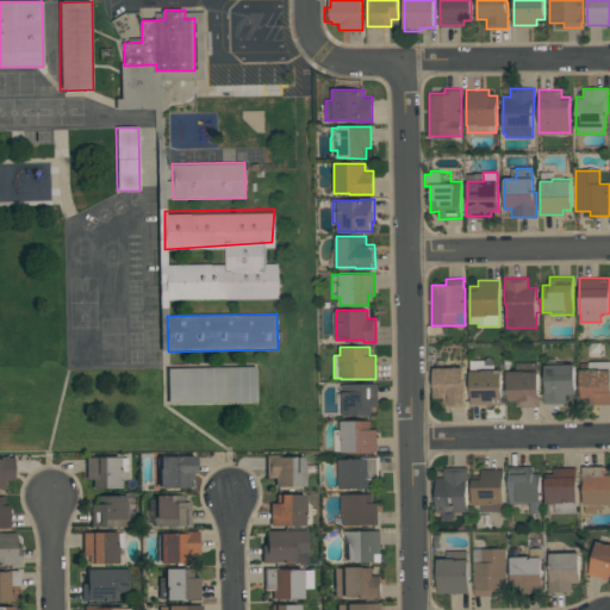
[(502,404),(471,405),(470,360),(484,360),(487,358),(491,358),(495,360),(495,369),(502,369),(502,404)]
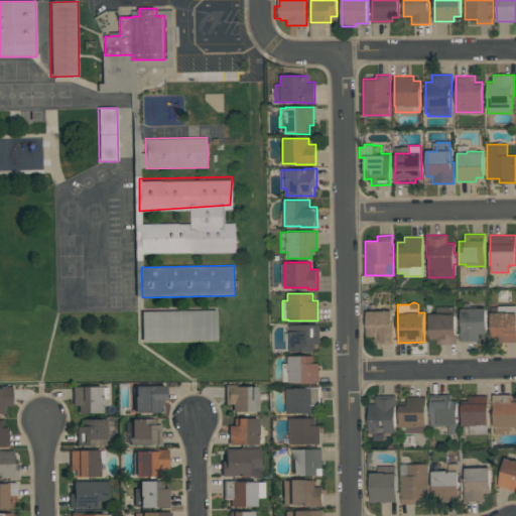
[(515,343),(498,343),(498,337),(491,337),(491,312),(498,312),(498,305),(515,305),(515,312),(515,343)]
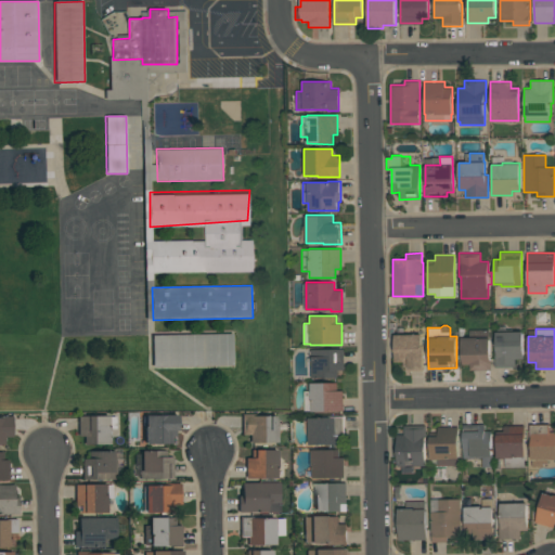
[(490,337),(490,362),(491,362),(491,370),(469,370),(469,364),(462,364),(461,337),(468,337),(468,330),(489,330),(489,337),(490,337)]
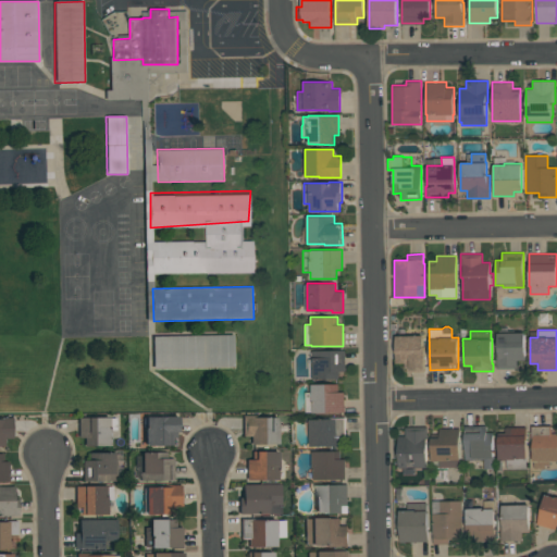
[(496,369),(496,347),(497,347),(497,333),(524,333),(524,360),(517,360),(517,369),(496,369)]
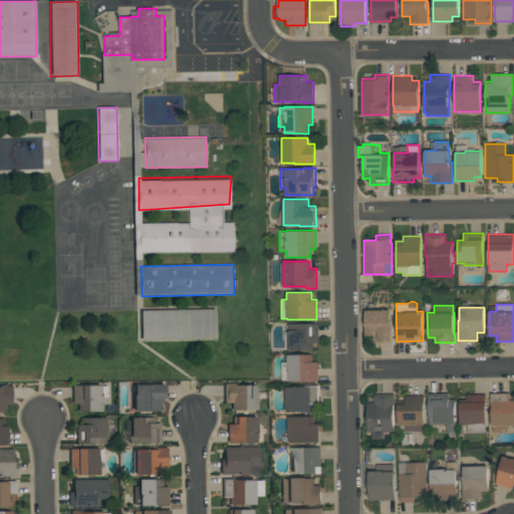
[(141,340),(141,310),(215,309),(216,339),(141,340)]
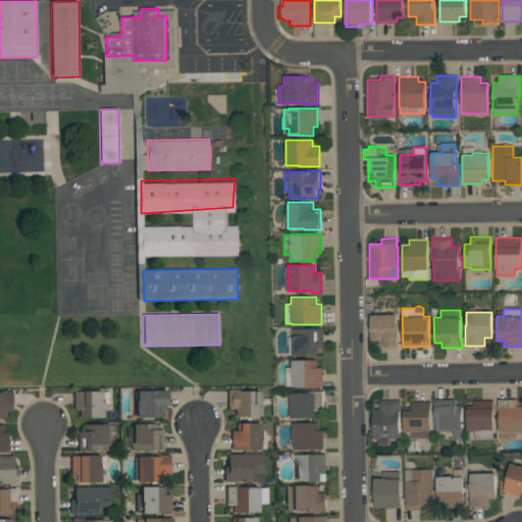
[(397,314),(397,326),(398,326),(398,348),(379,348),(379,341),(371,341),(371,314),(397,314)]
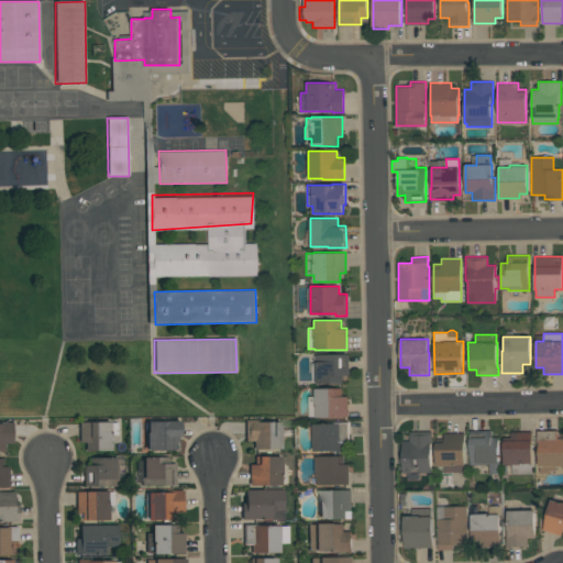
[(311,383),(311,363),(315,363),(315,354),(349,354),(349,375),(342,375),(342,383),(317,383),(311,383)]
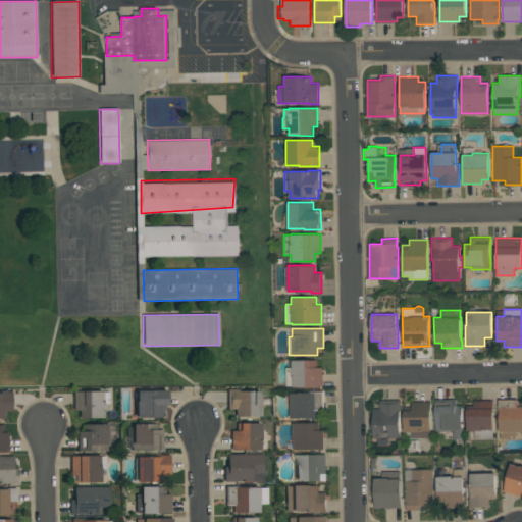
[(323,367),(323,386),(294,386),(285,386),(285,367),(293,367),(293,360),(317,360),(317,367),(323,367)]
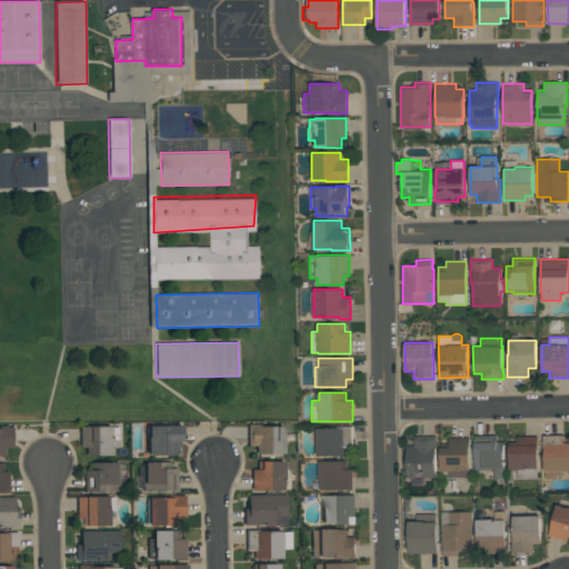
[(285,455),(257,455),(257,446),(248,446),(248,425),(258,425),(258,427),(285,427),(285,455)]
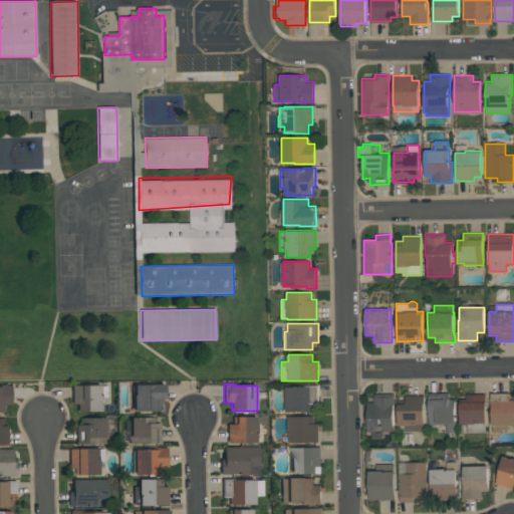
[(165,384),(165,400),(163,400),(163,405),(160,405),(160,412),(134,412),(134,396),(135,396),(135,384),(150,384),(165,384)]
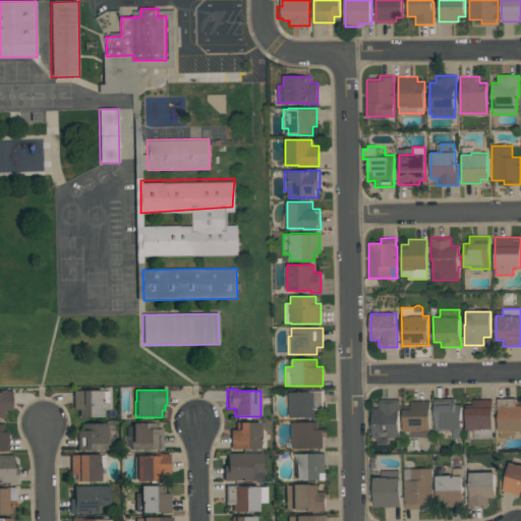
[(0,393),(2,393),(2,391),(11,391),(11,411),(4,411),(4,418),(0,418),(0,393)]
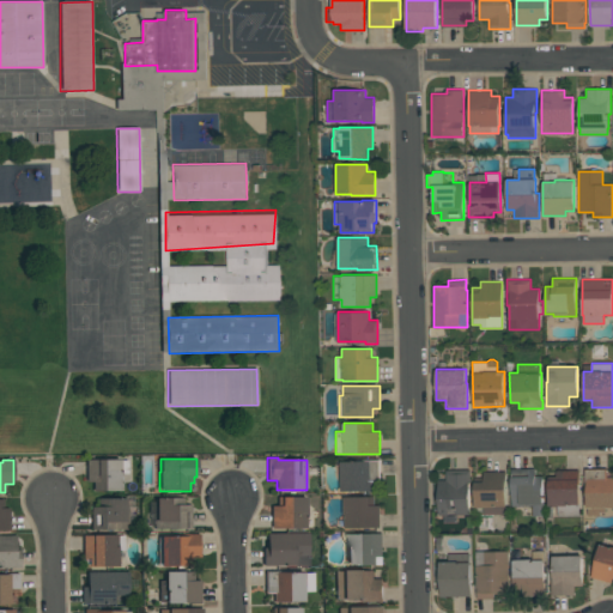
[(86,460),(120,460),(120,461),(128,461),(128,474),(121,474),(121,491),(92,491),(92,483),(86,483),(86,460)]
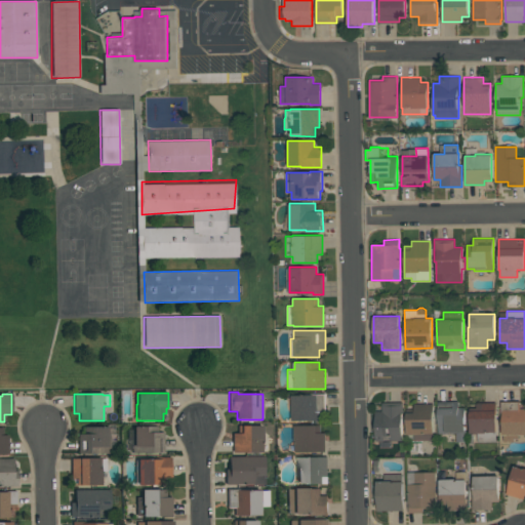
[(292,420),(292,395),(305,395),(305,394),(326,394),(326,412),(319,412),(319,420),(292,420)]
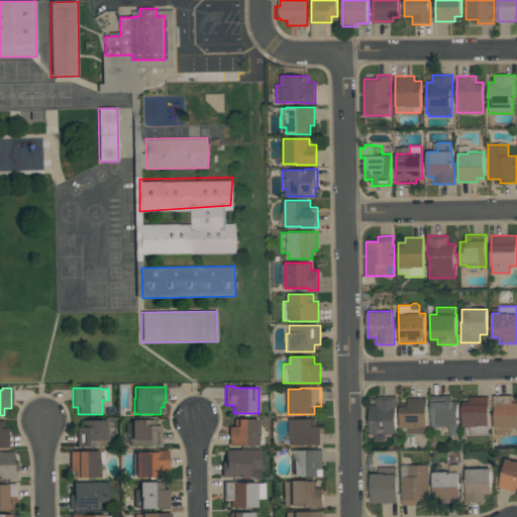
[(495,428),(495,407),(494,408),(493,395),(512,395),(512,402),(516,402),(516,428),(510,428),(510,431),(506,432),(506,434),(496,434),(496,428),(495,428)]
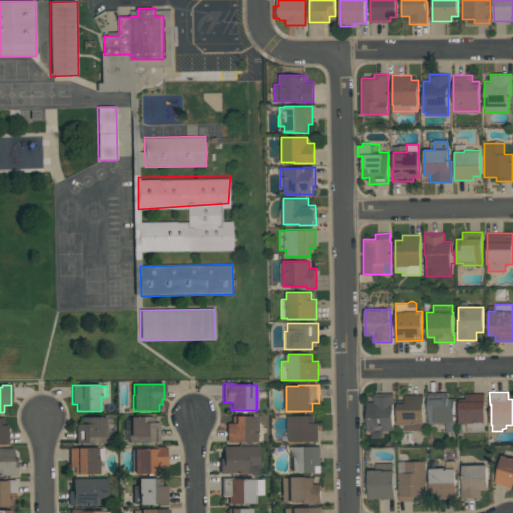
[(394,393),(394,404),(393,404),(393,431),(383,431),(383,437),(371,437),(371,431),(367,431),(367,400),(373,400),(373,393),(394,393)]
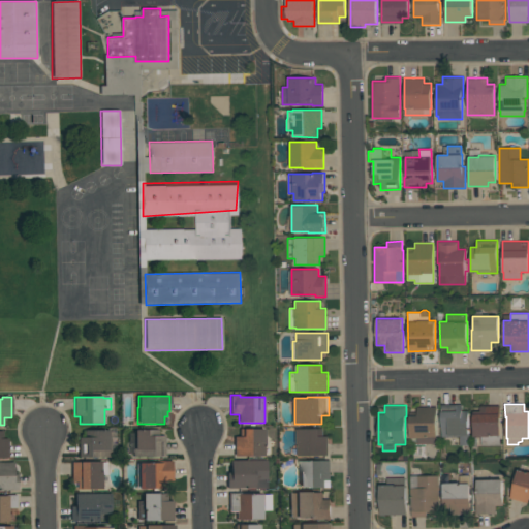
[(441,405),(462,405),(462,410),(468,410),(468,444),(460,444),(459,437),(442,437),(441,405)]
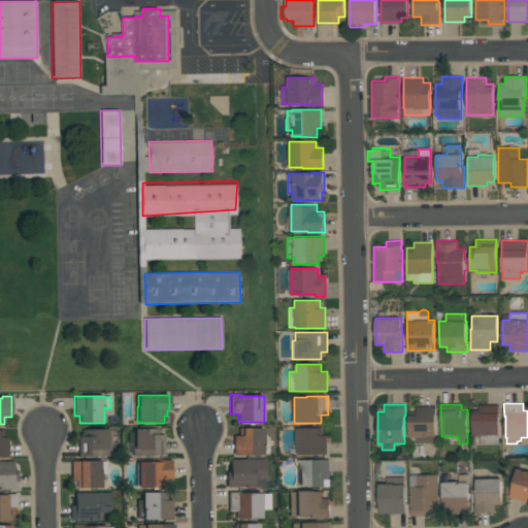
[(499,444),(480,444),(480,435),(472,435),(472,409),(480,409),(479,404),(498,404),(499,434),(498,434),(499,444)]
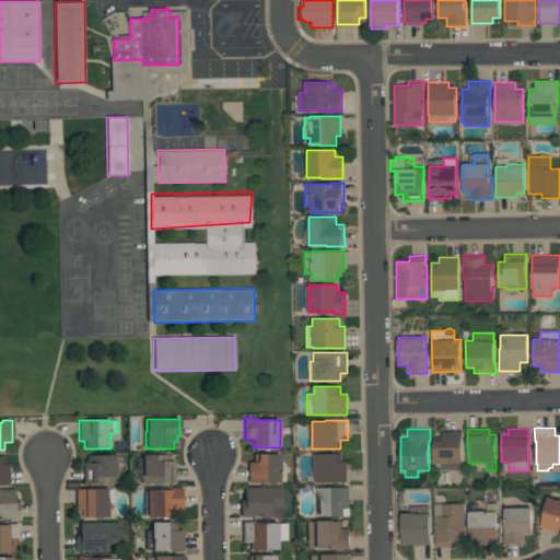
[(433,432),(442,432),(442,431),(463,430),(463,463),(462,463),(462,469),(442,469),(442,464),(434,464),(433,432)]
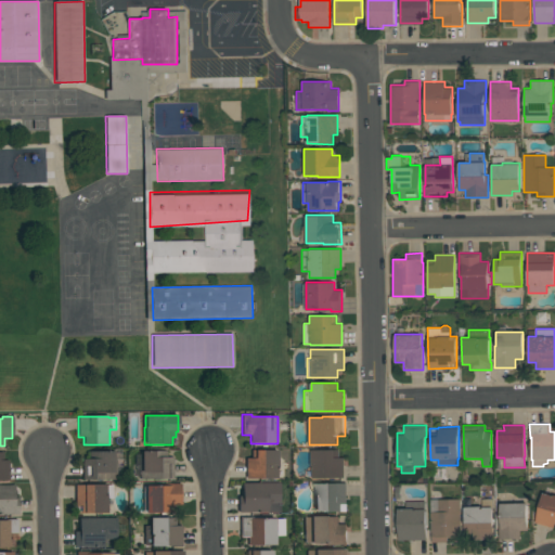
[(121,472),(115,472),(115,480),(82,480),(82,459),(89,459),(89,451),(113,451),(113,449),(121,449),(121,460),(123,460),(124,461),(124,464),(123,466),(121,466),(121,472)]
